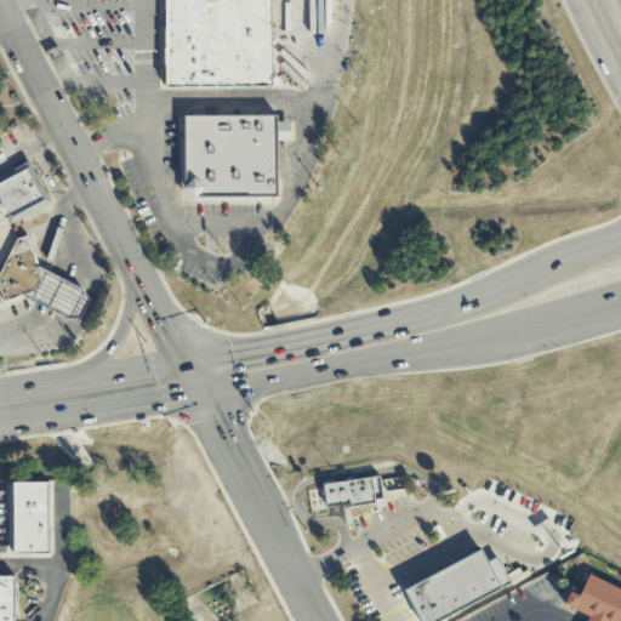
[(164,86),(163,0),(269,0),(269,86),(164,86)]
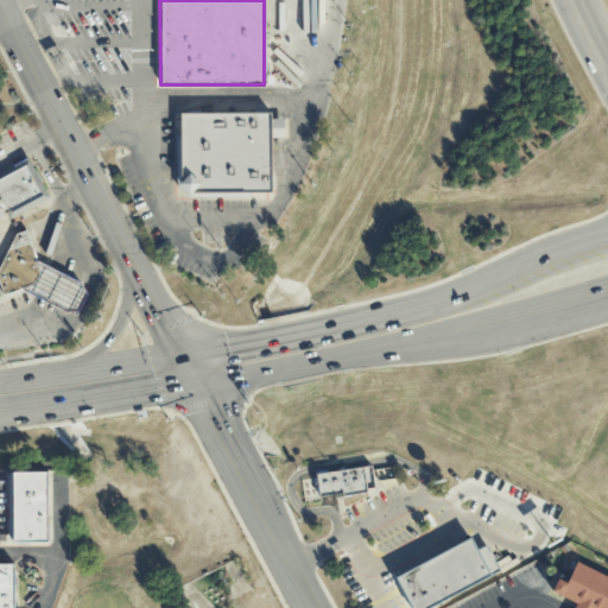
[(181,113),(270,113),(270,194),(190,194),(181,185),(181,113)]
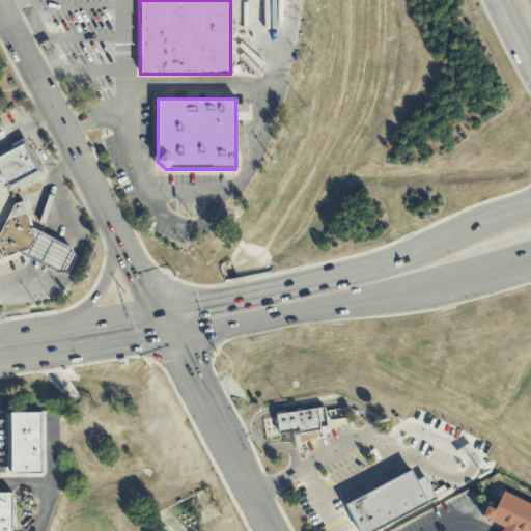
[(2,177),(0,178),(0,182),(3,184),(0,190),(0,150),(24,138),(43,173),(9,191),(2,177)]
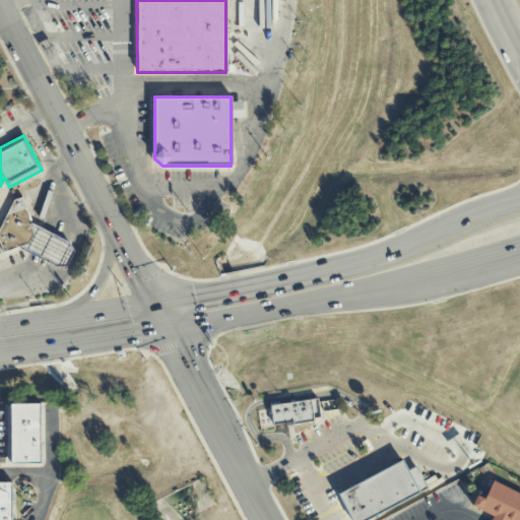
[(34,235),(28,243),(19,246),(2,252),(0,244),(0,226),(13,200),(21,198),(29,224),(34,235)]
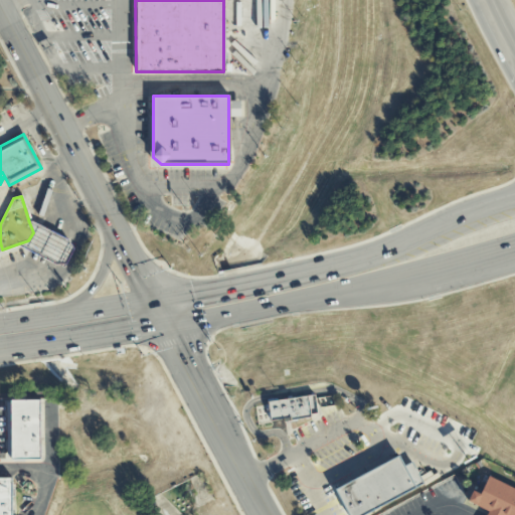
[(19,245),(57,266),(65,266),(73,249),(68,240),(31,221),(29,222),(33,232),(28,240),(19,243),(19,245)]
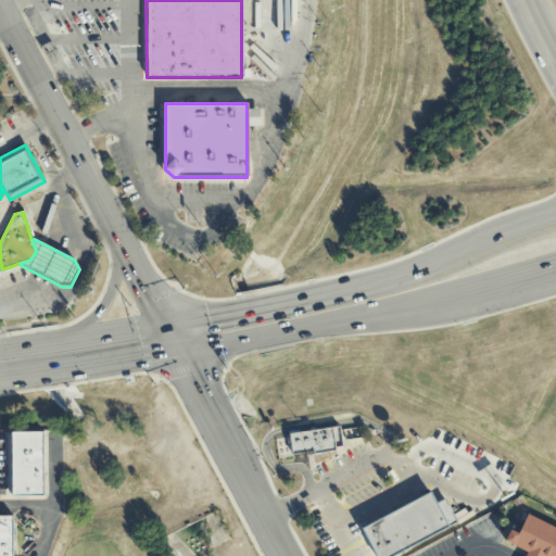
[(287,433),(339,426),(342,446),(335,447),(335,451),(313,454),(313,450),(289,453),(287,433)]
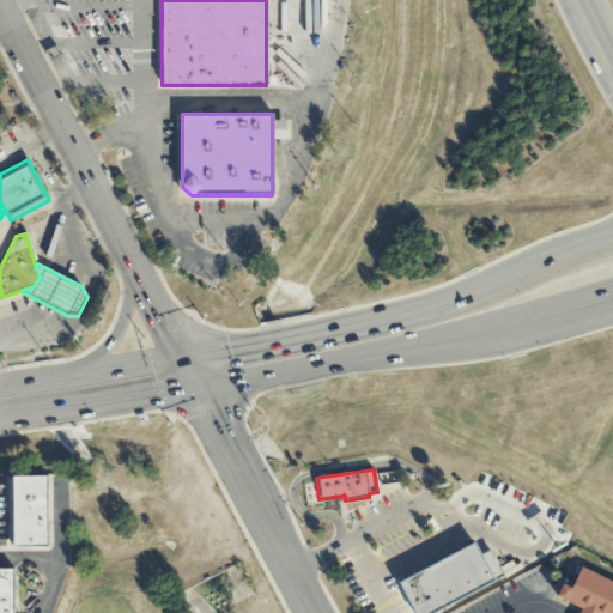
[(13,546),(13,475),(47,475),(48,546),(13,546)]
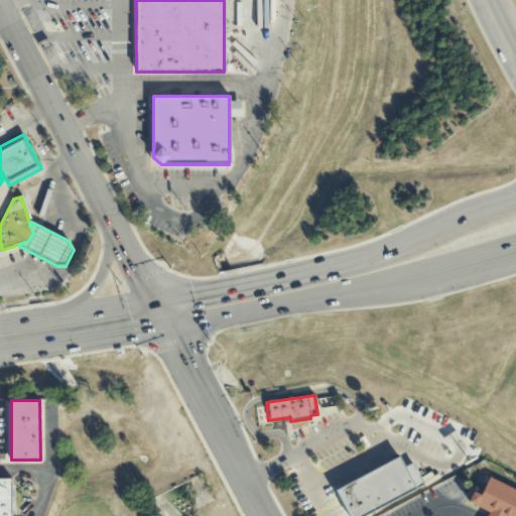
[(362,515),(348,515),(335,490),(399,456),(404,467),(412,463),(423,484),(362,515)]
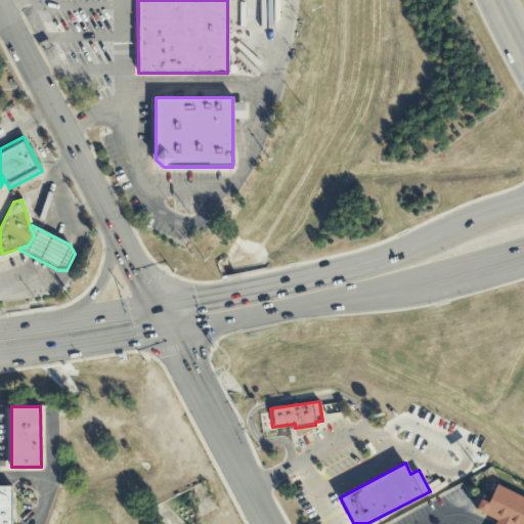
[(496,485),(523,498),(523,523),(503,523),(474,510),(480,498),(488,503),(496,485)]
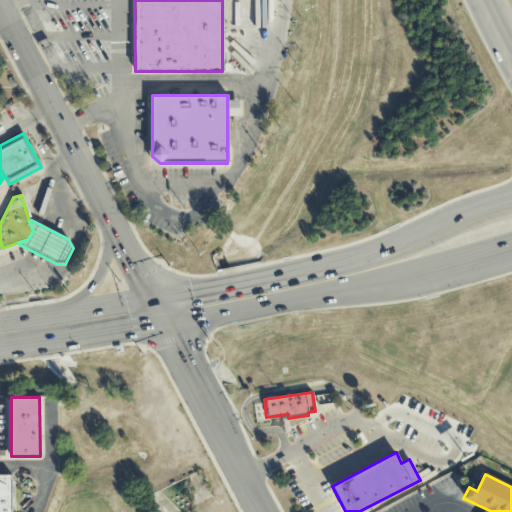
[(0,511),(0,475),(11,475),(11,511),(0,511)]
